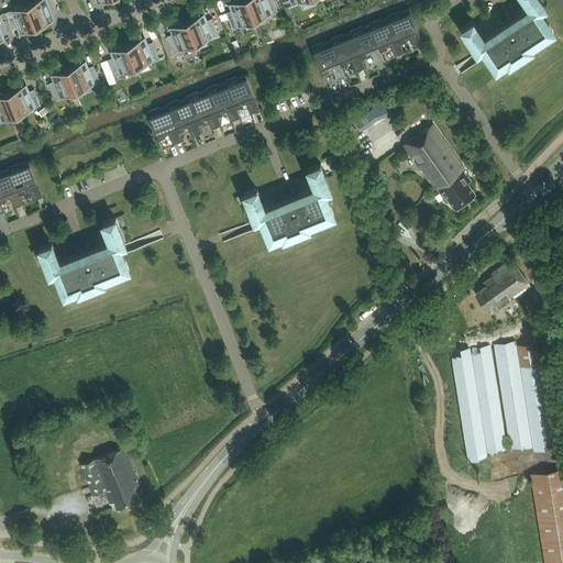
[(52,0),(35,0),(28,3),(36,26),(50,22),(46,15),(57,11),(52,0)]
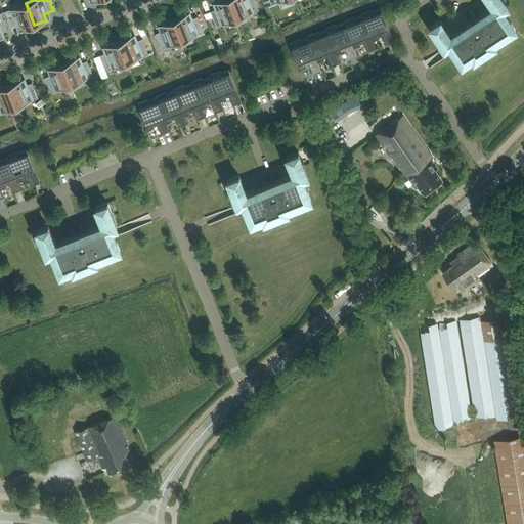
[(216,27),(237,18),(229,0),(220,0),(217,1),(219,7),(210,11),(216,27)]
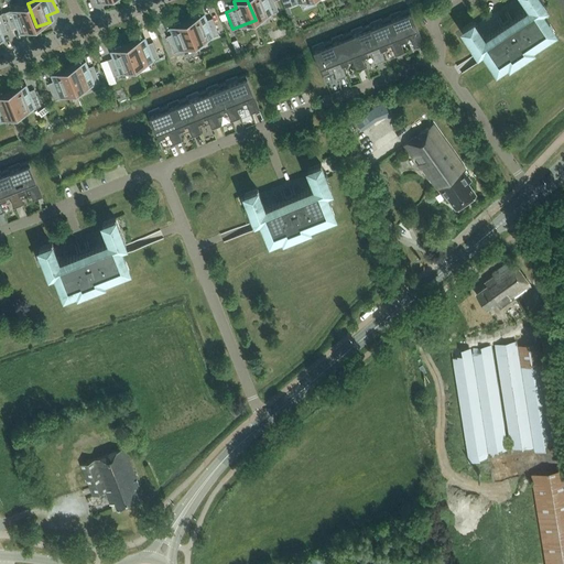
[(247,0),(256,20),(278,11),(273,0),(247,0)]
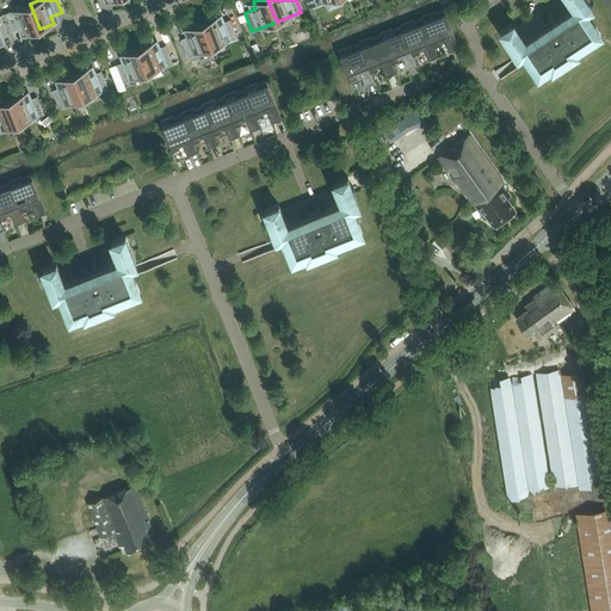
[(525,41),(516,28),(513,23),(500,31),(517,56),(492,73),(497,81),(529,60),(538,75),(550,67),(551,69),(578,53),(575,50),(600,34),(591,19),(594,17),(588,10),(592,7),(586,0),(568,0),(574,8),(556,20),(550,12),(547,14),(553,23),(547,26),(541,18),(538,19),(544,29),(525,41)]
